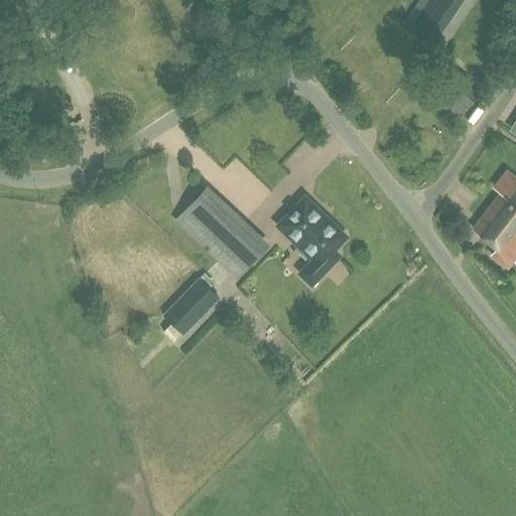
[(437,41),(465,0),(417,0),(405,19),(437,41)]
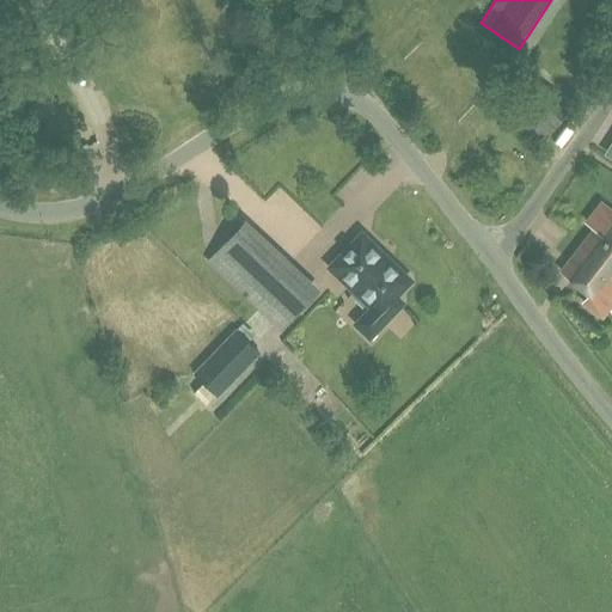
[(555,135),(569,109),(530,86),(515,112),(555,135)]
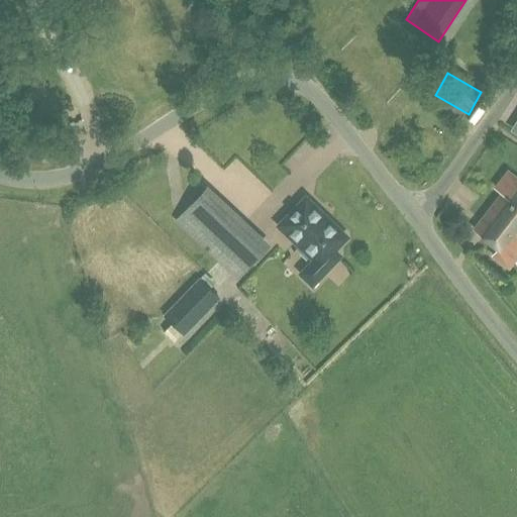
[(508,269),(516,256),(516,180),(509,174),(497,190),(503,195),(475,231),(498,249),(493,256),(508,269)]
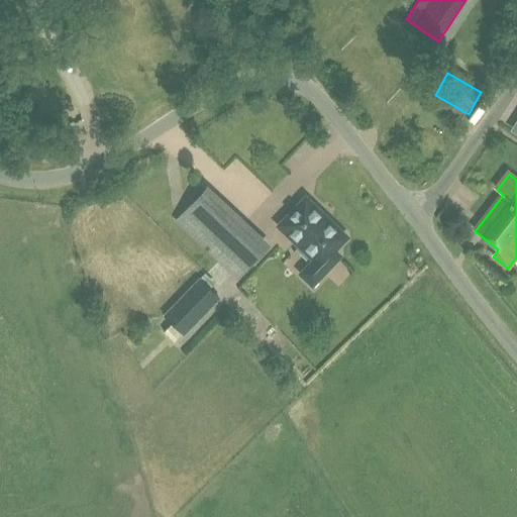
[(236,279),(269,246),(207,188),(175,221),(236,279)]
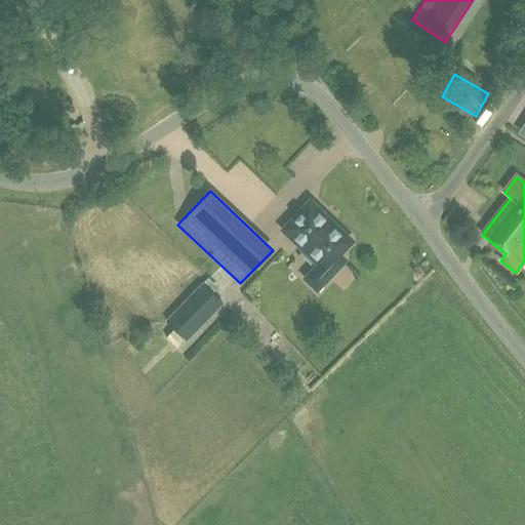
[(331,223),(324,215),(323,211),(316,204),(313,204),(310,201),(282,228),(306,250),(307,249),(320,263),(305,277),(317,288),(344,261),(342,257),(339,253),(350,243),(350,238),(332,220),(331,223)]
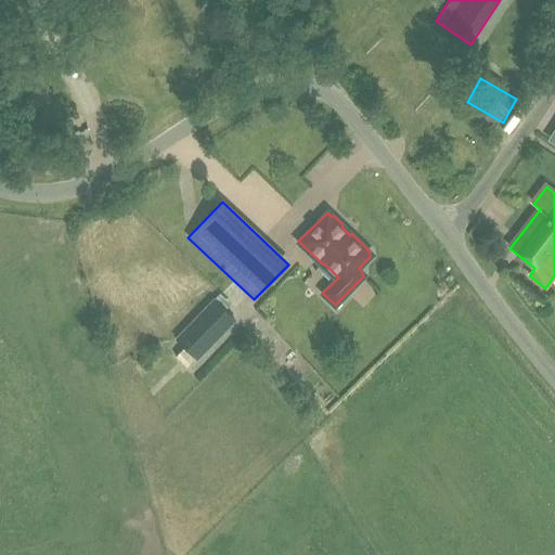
[(197,360),(237,319),(214,298),(175,338),(197,360)]
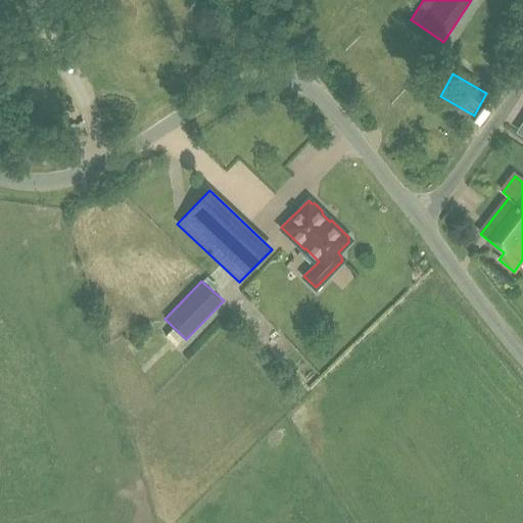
All buildings are outlined.
